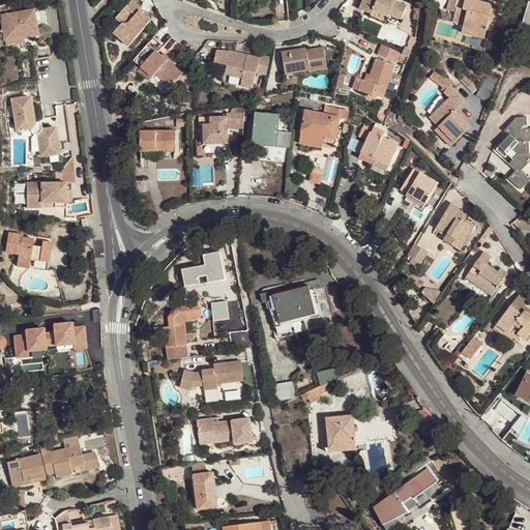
[(143,9),(131,0),(116,19),(122,24),(116,30),(131,43),(151,21),(141,11),(143,9)]
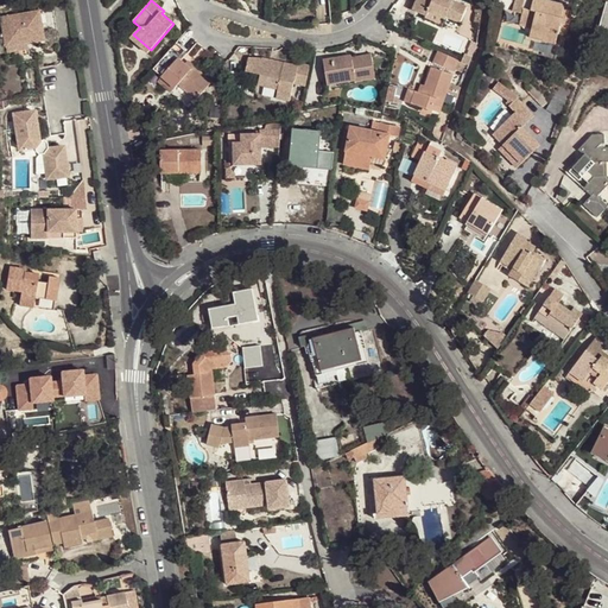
[(450,0),(416,0),(412,10),(426,17),(443,24),(447,17),(461,23),(468,7),(450,0)]
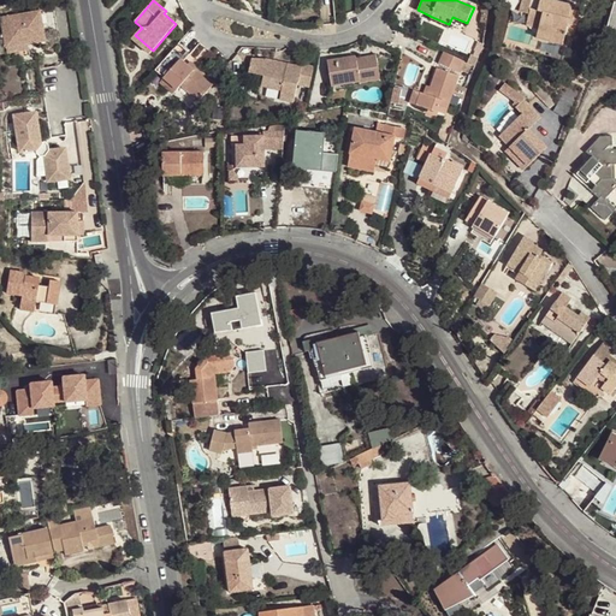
[(549,40),(563,43),(568,24),(569,18),(573,5),(551,0),(523,0),(522,6),(531,9),(529,13),(527,24),(539,28),(551,30),(549,40)]
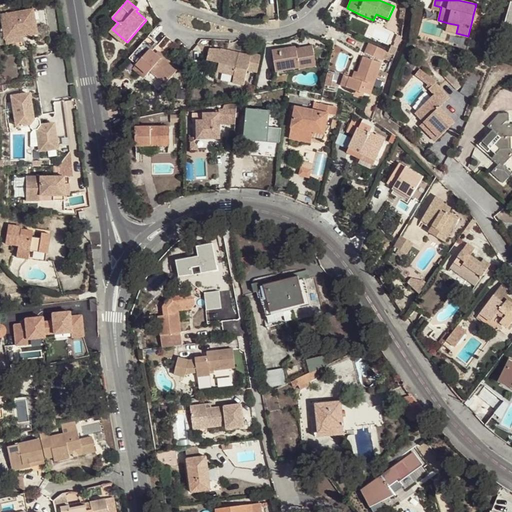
[(33,9),(0,15),(5,39),(24,36),(37,34),(33,9)]
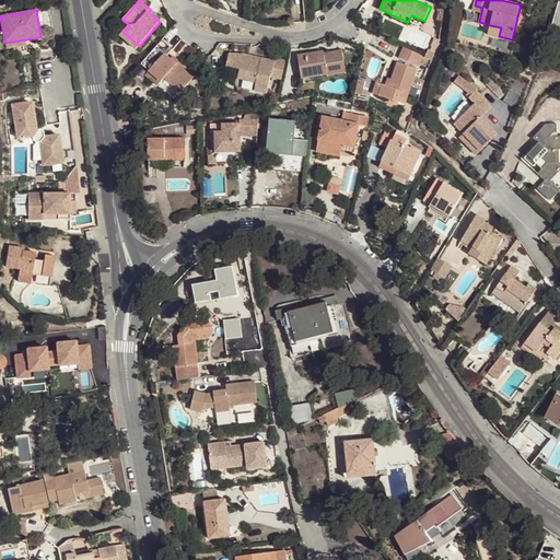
[(408,22),(393,15),(391,19),(407,25),(408,22)]
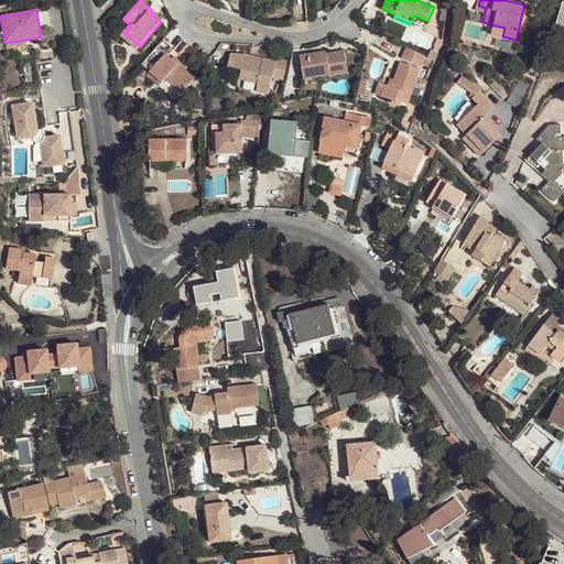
[(502,36),(505,28),(494,25),(491,34),(502,36)]
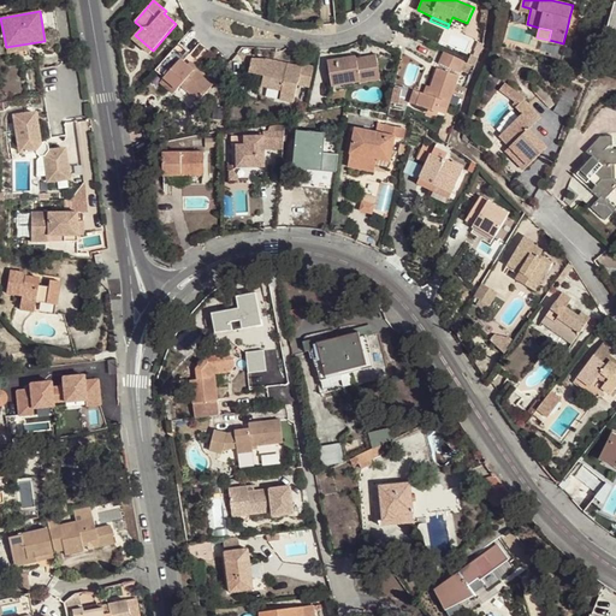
[(150,54),(153,51),(135,35),(132,39),(150,54)]
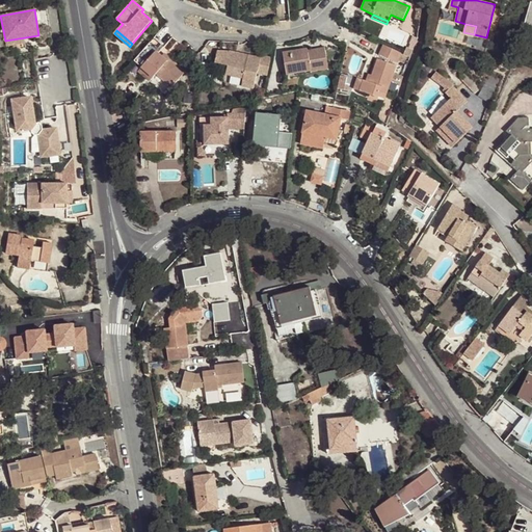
[(25,37),(5,41),(6,47),(26,44),(25,37)]
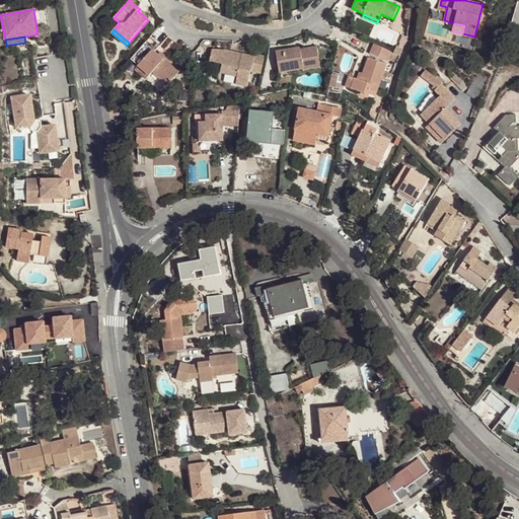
[(394,61),(397,54),(374,44),(370,53),(388,61),(389,59),(394,61)]
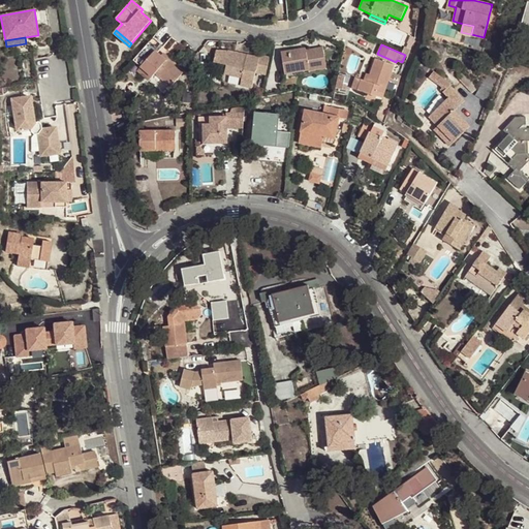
[(145,47),(133,60),(141,66),(141,67),(152,78),(155,73),(170,87),(184,71),(167,56),(164,59),(161,56),(155,51),(152,53),(145,47)]
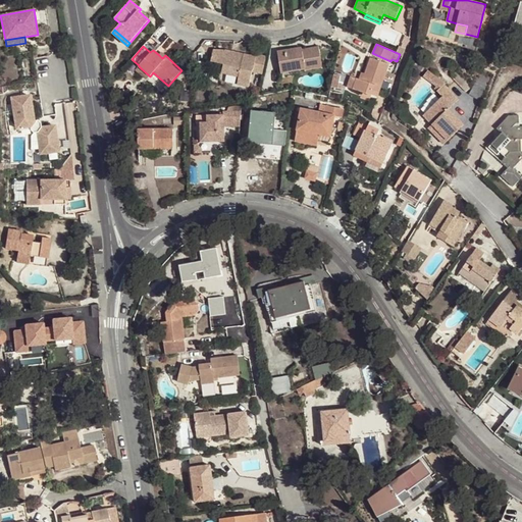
[(306,70),(322,66),(318,46),(301,49),(302,51),(298,52),(297,48),(277,52),(281,72),(305,68),(306,70)]
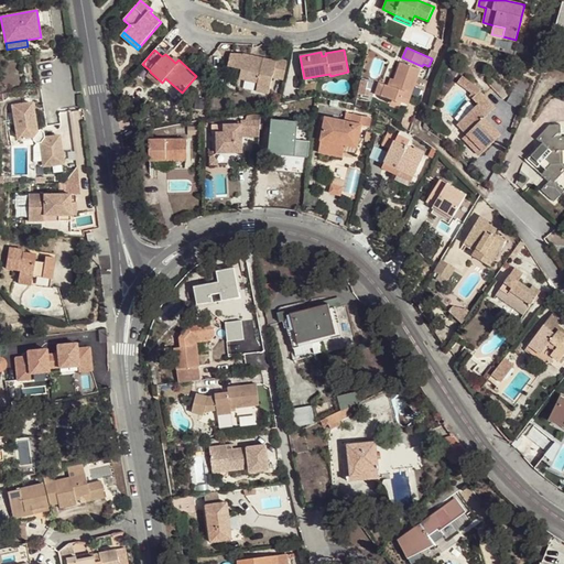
[(270,95),(273,78),(283,80),(286,62),(277,60),(275,63),(243,55),(230,54),(228,66),(241,69),(239,78),(258,82),(256,91),(270,95)]
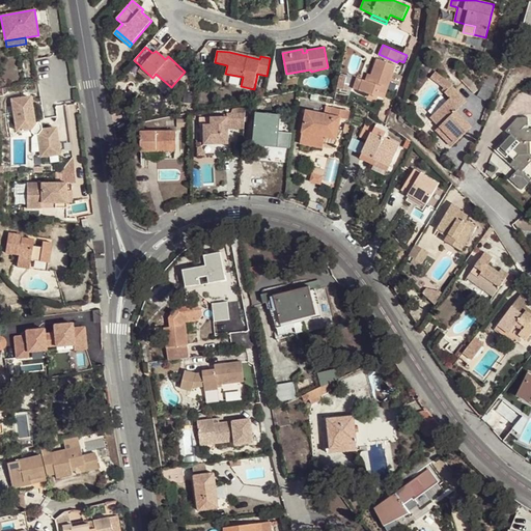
[(384,98),(395,64),(376,58),(370,75),(368,81),(365,80),(362,79),(358,90),(376,96),(376,95),(384,98)]
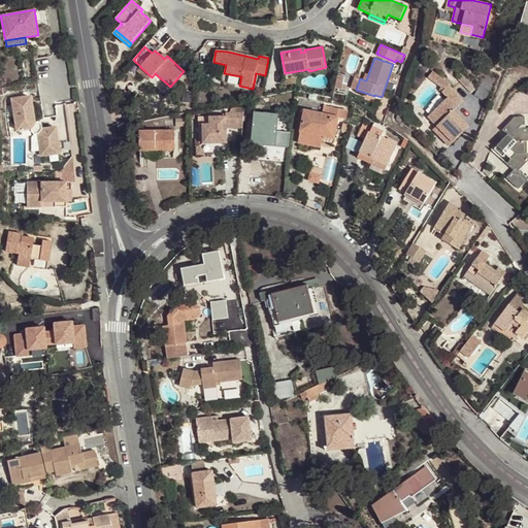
[(149,81),(152,77),(140,67),(136,71),(149,81)]
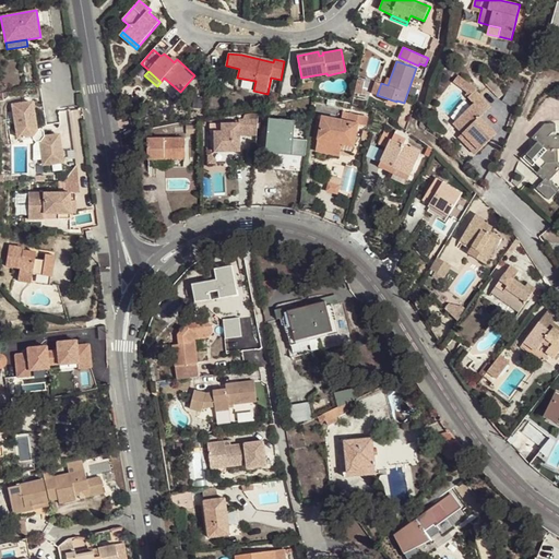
[(488,75),(483,81),(489,88),(496,83),(488,75)]
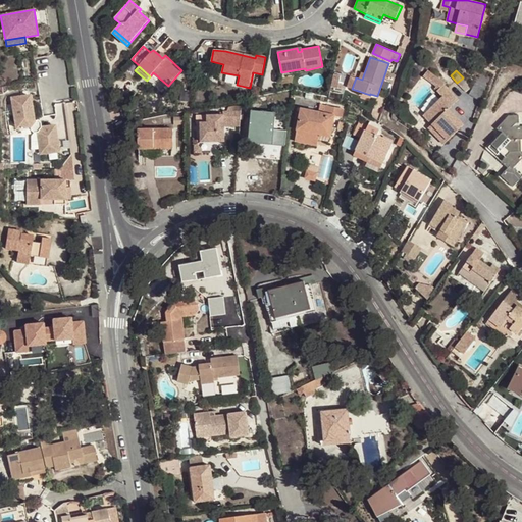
[(347,87),(352,89),(356,77),(351,75),(347,87)]
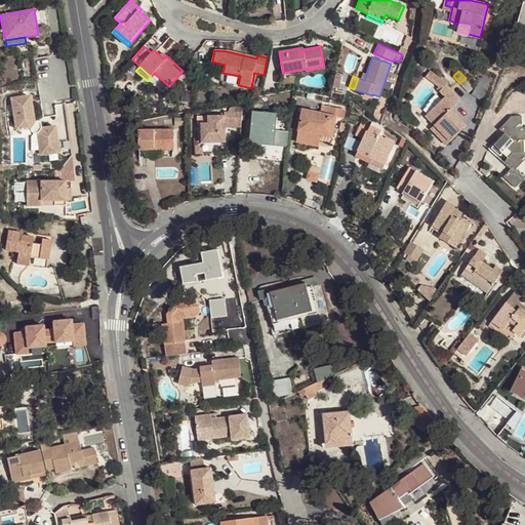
[(466,78),(459,83),(465,88),(470,82),(466,78)]
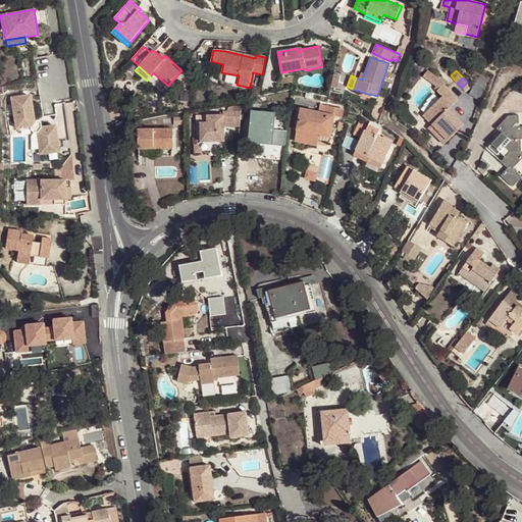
[(432,124),(428,127),(445,144),(464,124),(452,112),(448,116),(445,113),(449,109),(459,100),(444,85),(437,92),(442,97),(423,115),(432,124)]
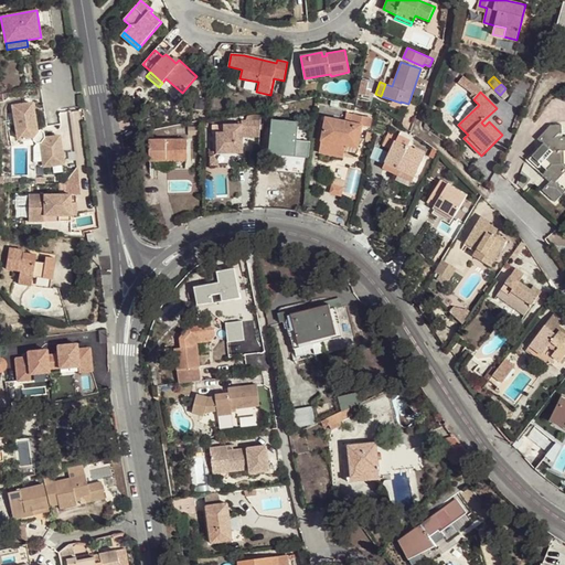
[(44,138),(44,137),(36,131),(32,103),(12,106),(18,139),(21,138),(21,140),(25,139),(25,138),(32,137),(33,141),(36,144),(41,142),(43,166),(63,163),(60,136),(44,138)]
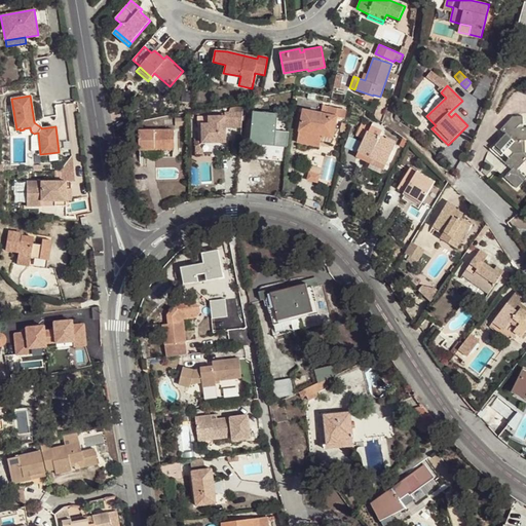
[(304,110),(298,140),(308,142),(308,145),(320,147),(322,136),(324,129),(335,132),(338,117),(344,118),(346,110),(330,107),(329,115),(304,110)]
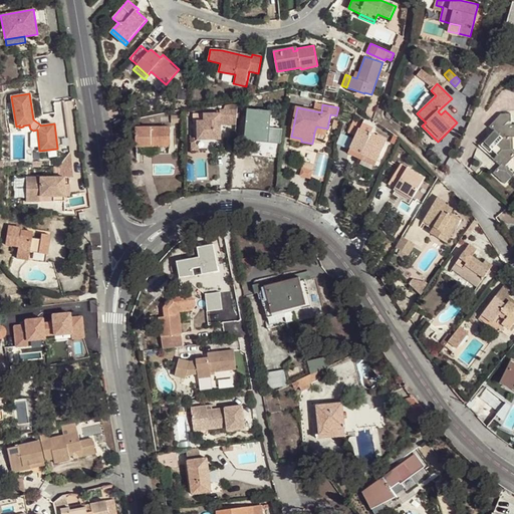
[(221,124),(236,124),(237,110),(222,110),(222,113),(205,113),(205,121),(198,121),(198,140),(221,140),(221,124)]
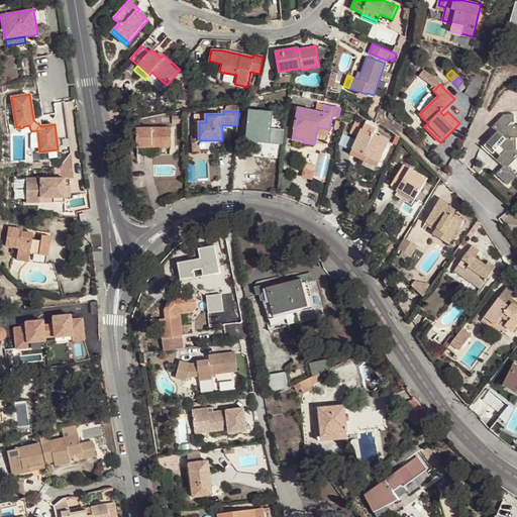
[(508,185),(516,175),(508,167),(516,158),(516,149),(516,138),(516,137),(516,125),(514,125),(514,114),(504,114),(492,127),(497,132),(484,145),(492,152),(495,150),(500,154),(496,160),(504,167),(497,174),(508,185)]
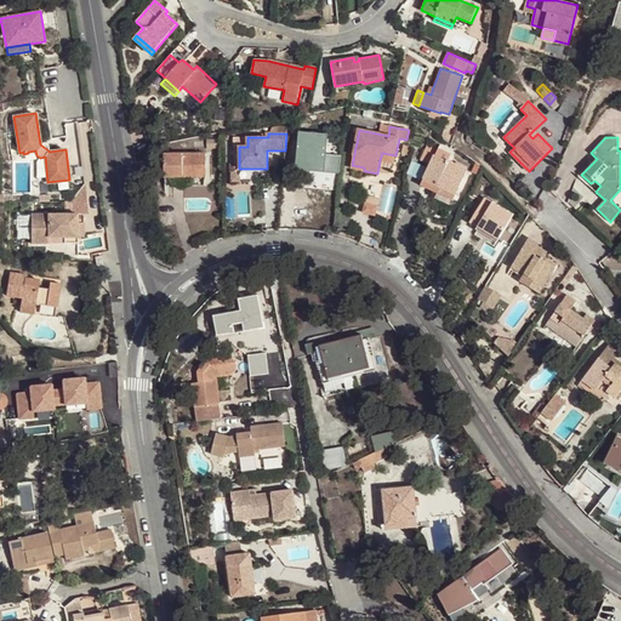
[(411,147),(404,144),(402,153),(409,155),(411,147)]
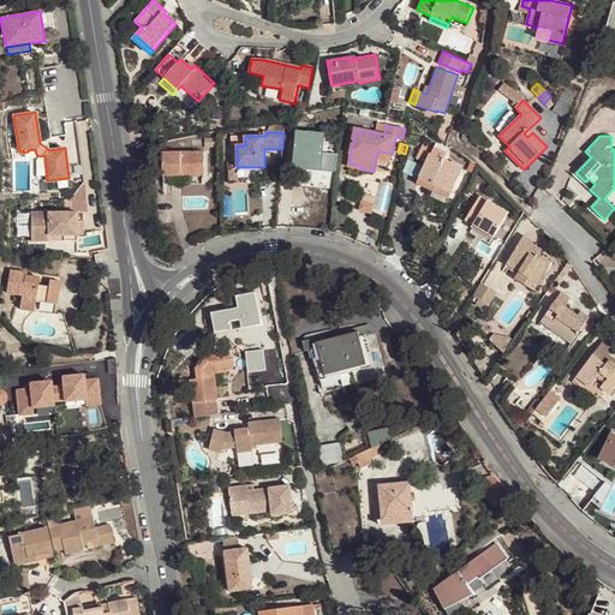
[(416,156),(427,161),(430,154),(433,150),(433,148),(422,143),(416,156)]
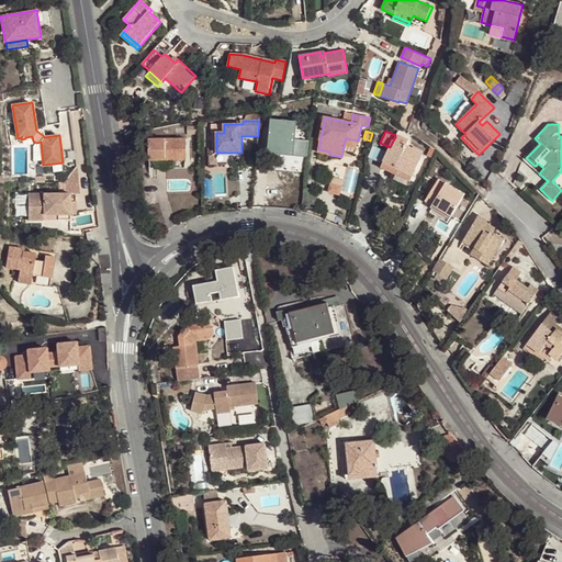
[(295,142),(294,142),(294,134),(269,132),(268,153),(294,155),(295,142)]
